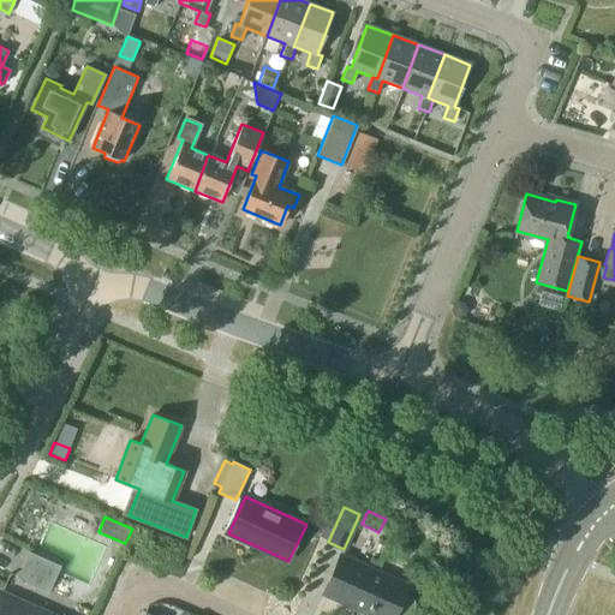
[(48,592),(60,566),(29,553),(18,578),(48,592)]
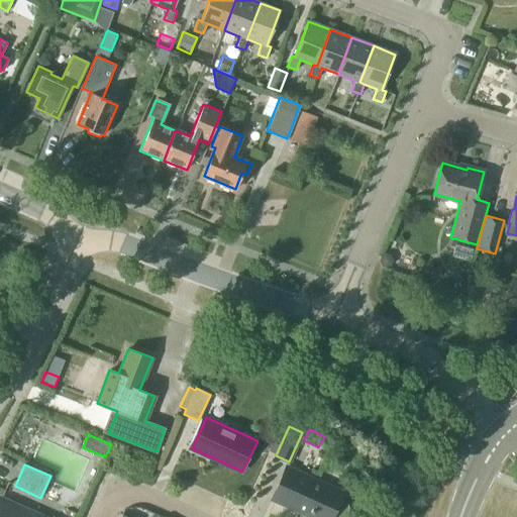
[(339,500),(342,493),(290,470),(276,500),(314,516),(342,516),(344,516),(347,509),(346,505),(344,502),(339,500)]
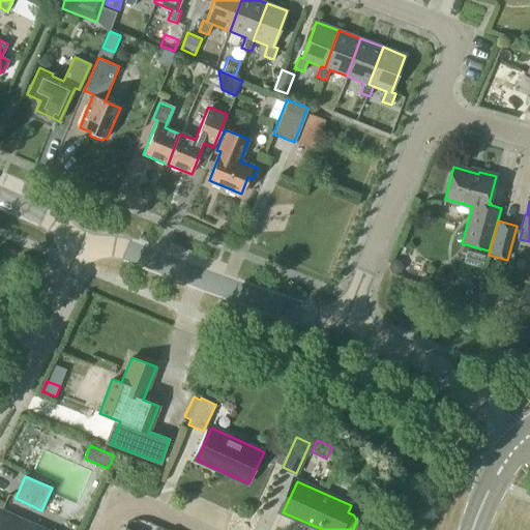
[(0,529),(55,529),(56,529),(3,506),(0,511),(0,529)]
